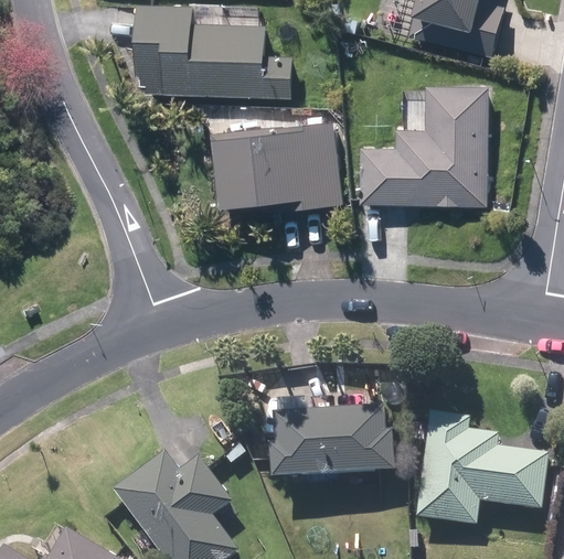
[(418,0),(411,34),(491,55),(503,6),(497,3),(498,0),(418,0)]
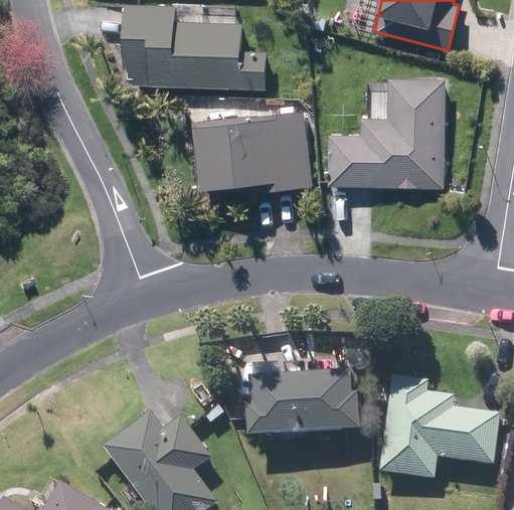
[(131,67),(131,83),(265,88),(266,51),(241,50),(242,23),(177,21),(178,7),(130,5),(128,67),(131,67)]
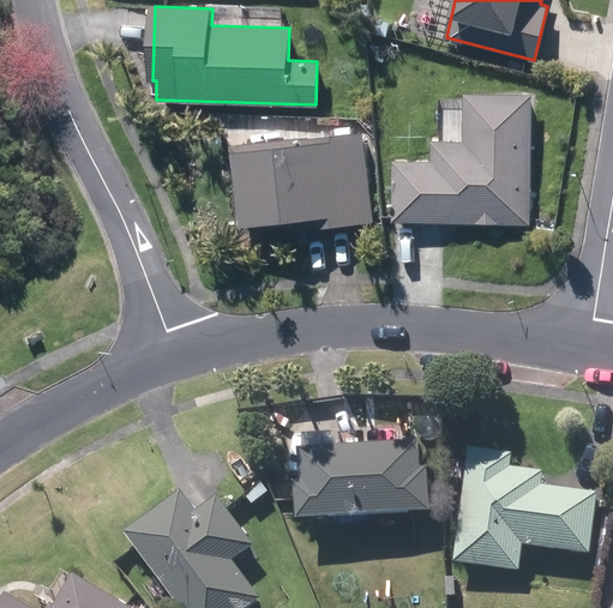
[(392,160),(391,220),(529,222),(532,94),(466,92),(464,139),(432,139),(431,160),(392,160)]
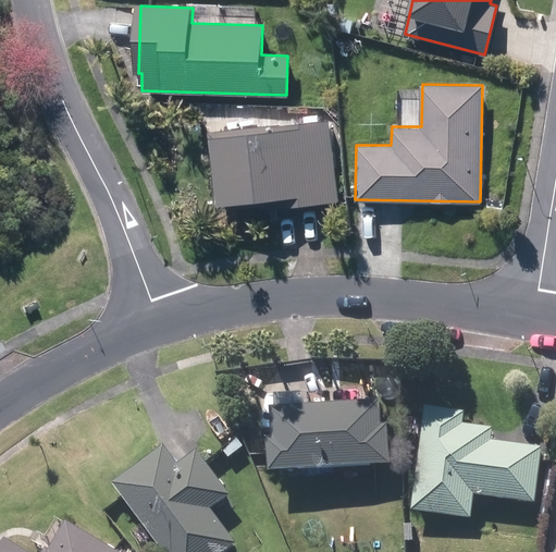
[(279,122),(209,131),(218,208),(282,200),(283,205),(337,198),(328,120),(279,125),(279,122)]
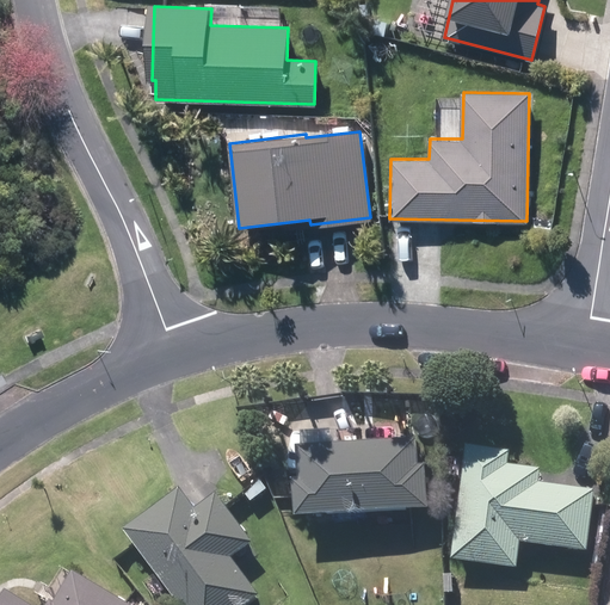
[(293,482),(296,517),(426,507),(424,465),(417,465),(414,440),(296,449),(297,482),(293,482)]
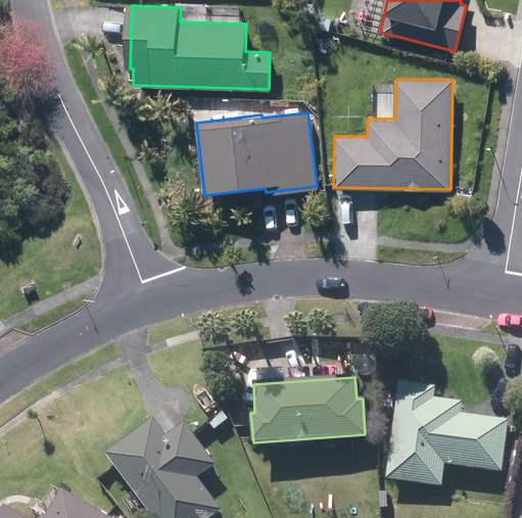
[(434,385),(397,380),(384,475),(440,482),(443,460),(500,468),(507,418),(459,412),(461,399),(432,395),(434,385)]
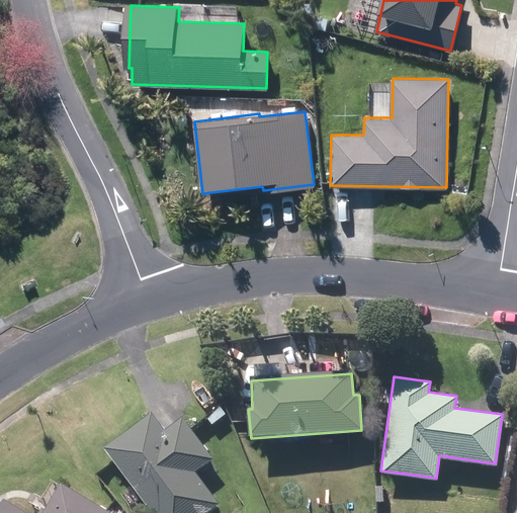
[(150,414),(105,447),(154,512),(204,512),(218,504),(192,471),(210,457),(181,418),(164,431),(150,414)]
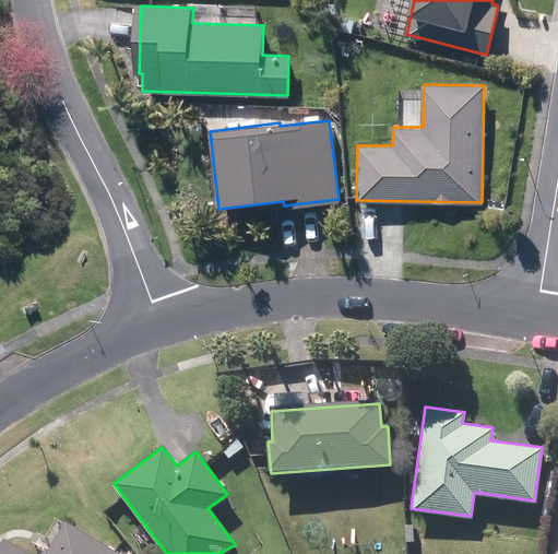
[(32,553),(4,538),(0,544),(0,553),(117,553),(67,525),(48,553),(32,553)]
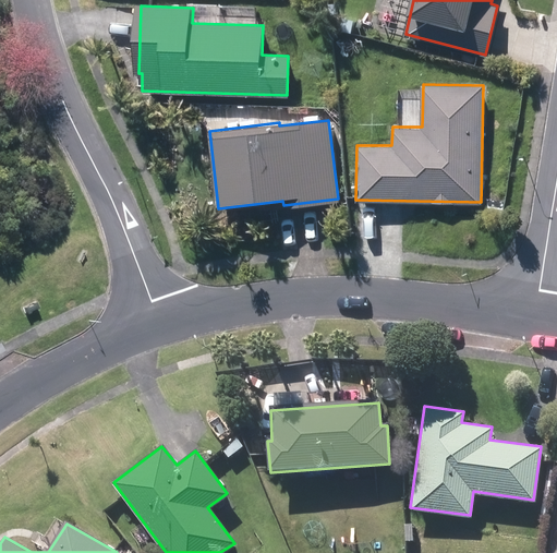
All buildings are outlined.
